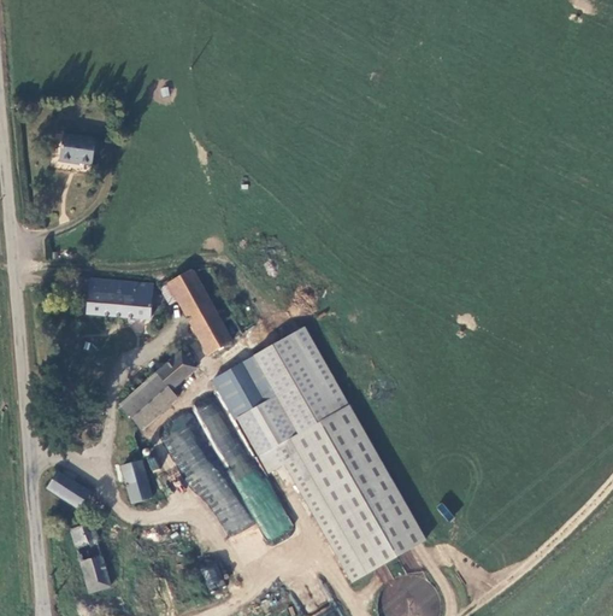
[(95,134),(65,132),(64,157),(94,160),(95,134)]
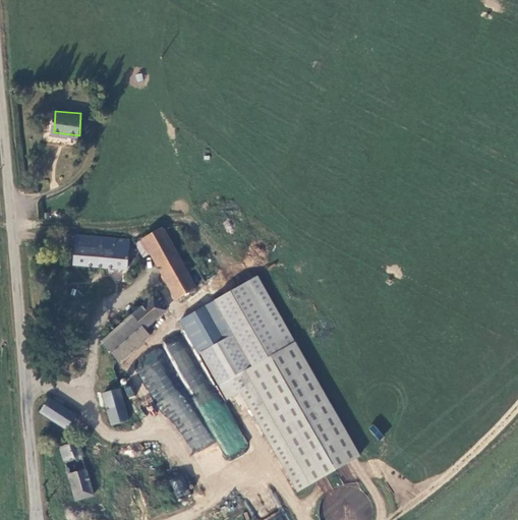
[(178,295),(196,286),(187,270),(164,226),(142,236),(136,241),(144,255),(153,250),(178,295)]
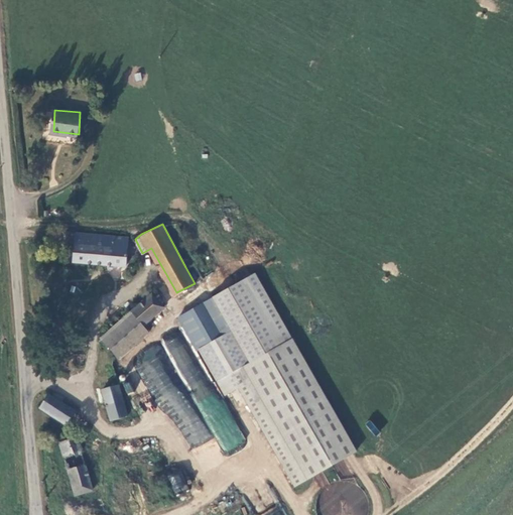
[(78,231),(77,241),(113,245),(115,235),(78,231)]
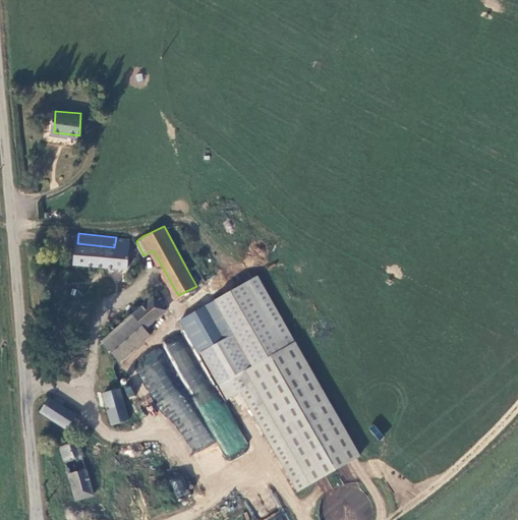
[(127,249),(128,239),(116,237),(114,247),(77,243),(75,261),(128,266),(130,249),(127,249)]
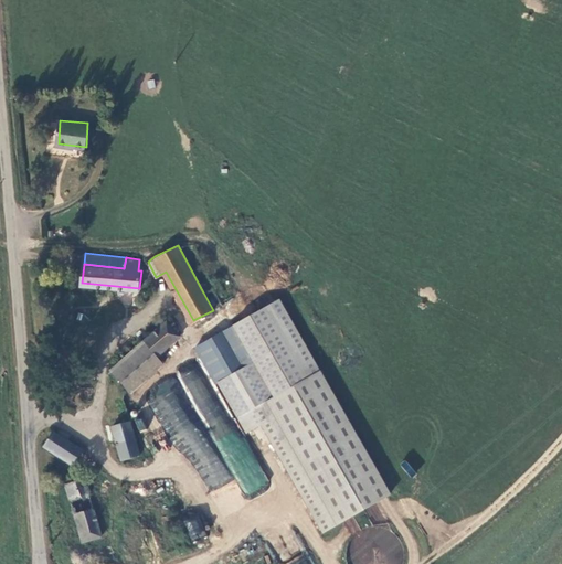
[(214,287),(203,293),(213,310),(223,305),(214,287)]
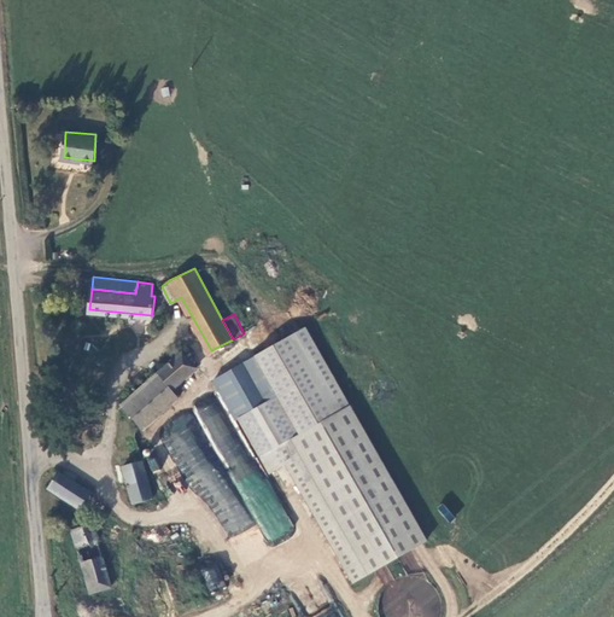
[(369,570),(426,539),(305,326),(256,354),(279,393),(300,432),(293,437),(369,570)]
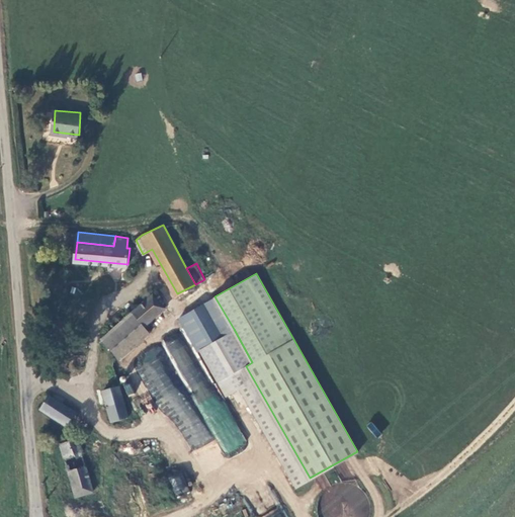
[(110,348),(114,352),(166,307),(152,292),(97,342),(105,352),(110,348)]
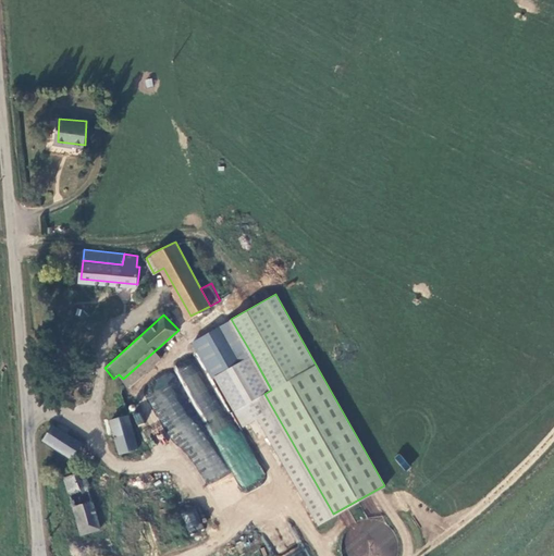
[(271,390),(251,354),(216,374),(244,423),(259,416),(319,522),(333,514),(265,394),(271,390)]
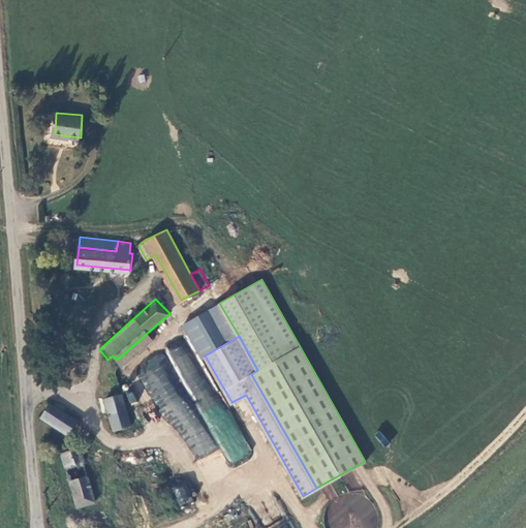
[(140,369),(196,462),(219,447),(187,395),(194,390),(203,403),(218,394),(217,392),(216,393),(185,343),(172,352),(192,385),(183,391),(161,355),(140,369)]
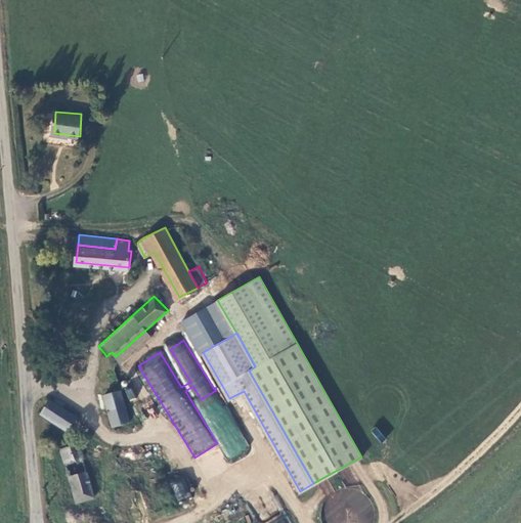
[(132,398),(138,395),(133,386),(128,389),(132,398)]
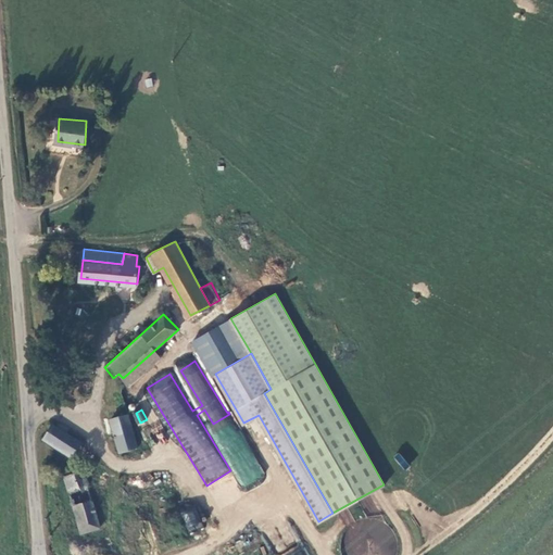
[(128,414),(111,419),(121,453),(139,446),(128,414)]
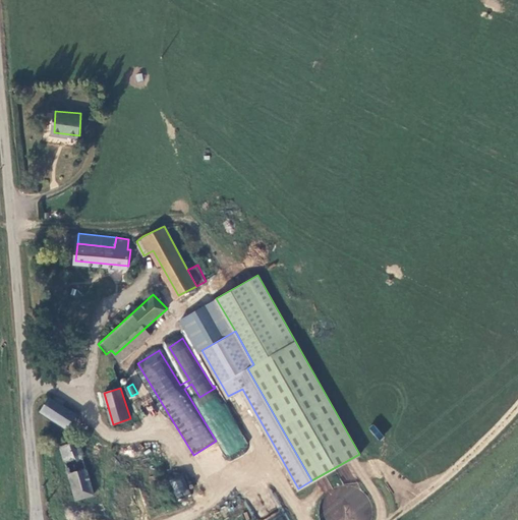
[(76,414),(50,397),(42,411),(67,426),(76,414)]
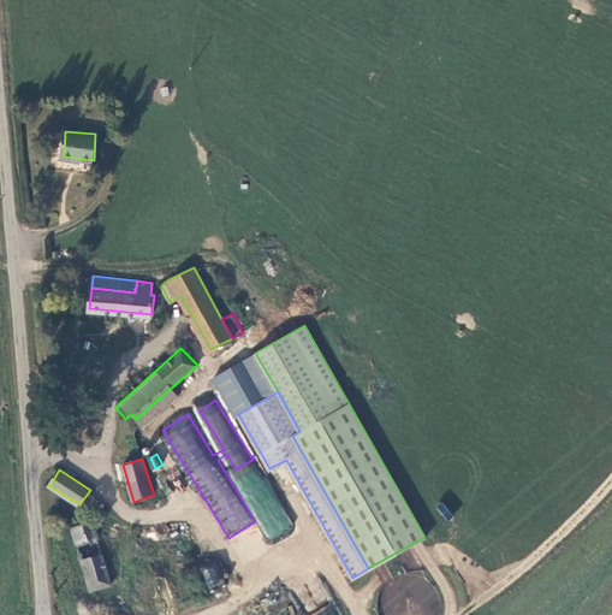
[(438,506),(451,519),(457,514),(444,501),(438,506)]
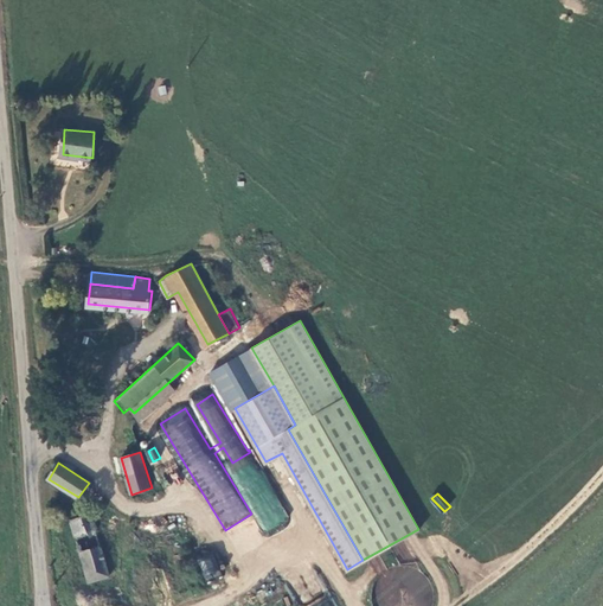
[(92,517),(91,512),(70,520),(88,581),(109,575),(92,517)]
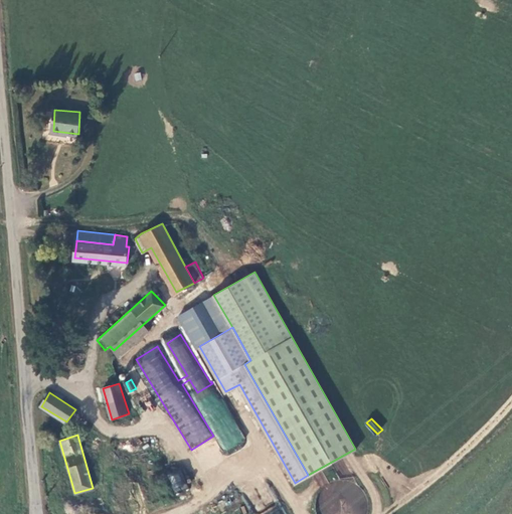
[(175,490),(189,488),(186,468),(172,470),(175,490)]
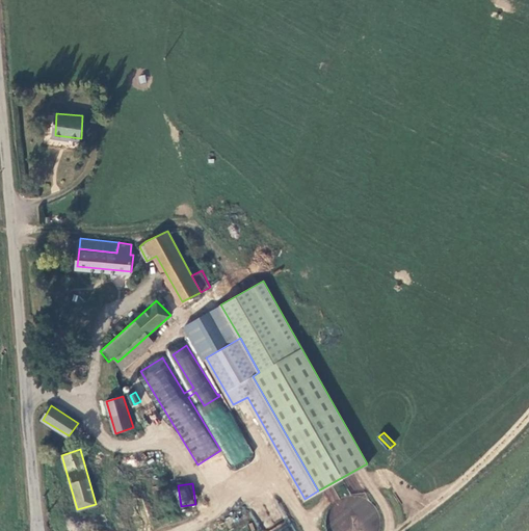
[(380,530),(375,494),(333,500),(337,530),(380,530)]
